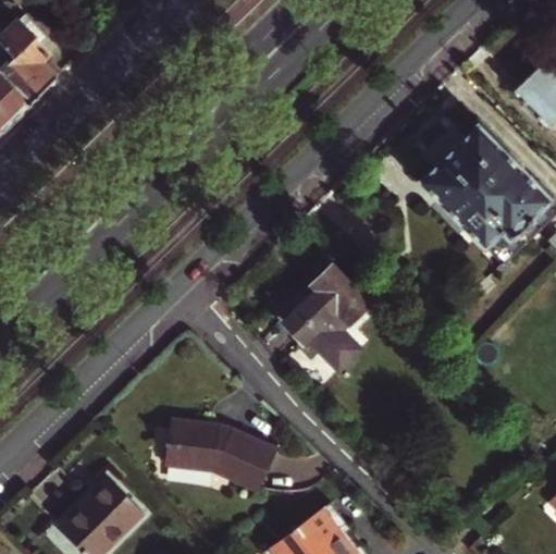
[(0,36),(2,39),(47,85),(60,73),(49,62),(45,66),(40,61),(56,47),(12,3),(3,2),(2,0),(0,0),(0,36)]
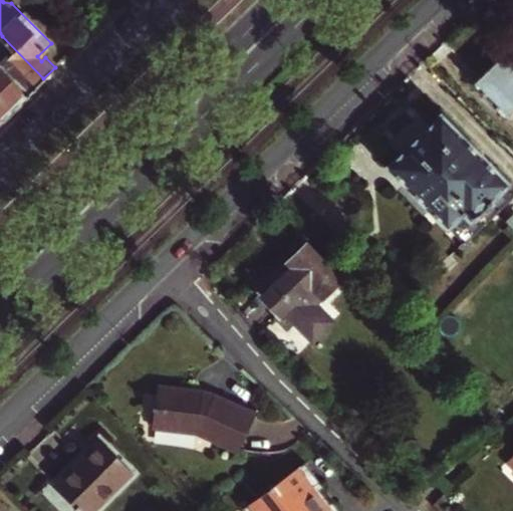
[(0,52),(5,58),(0,63),(0,67),(26,95),(43,78),(2,36),(0,37),(0,52)]
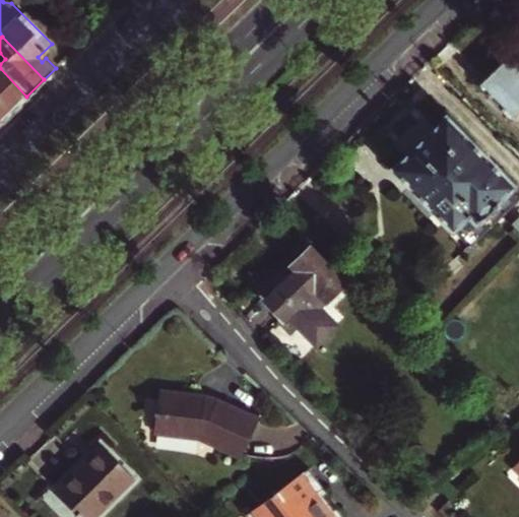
[(518,52),(516,50),(477,87),(509,120),(518,110),(518,52)]
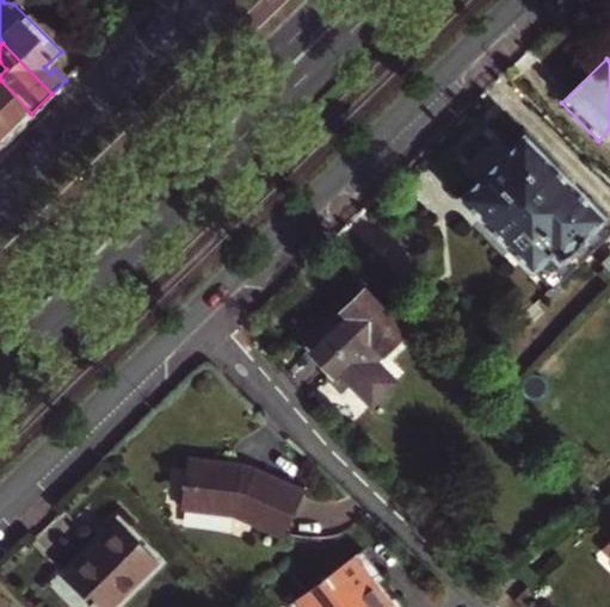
[(0,143),(31,113),(0,80),(0,143)]
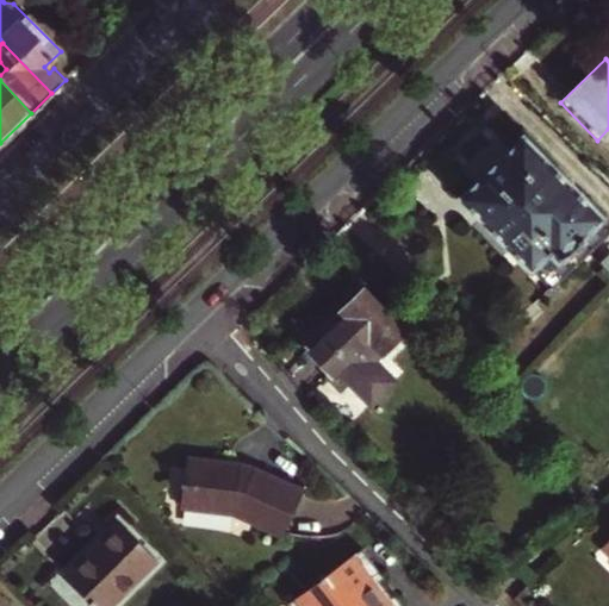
[(510,252),(547,292),(608,232),(608,227),(522,137),(508,150),(495,136),(457,172),(471,186),(458,198),(479,222),(470,230),(501,262),(510,252)]
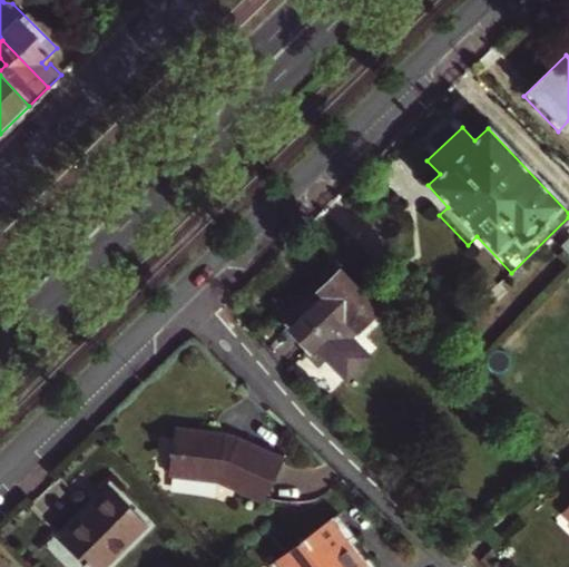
[(290,331),(305,346),(308,350),(305,353),(316,365),(325,358),(344,378),(366,357),(349,339),(378,314),(340,274),(320,293),(322,295),(315,301),(313,297),(295,314),(302,320),(290,331)]
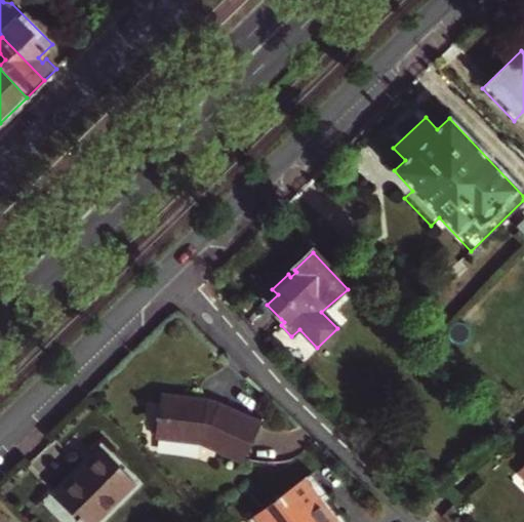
[(155,439),(199,445),(239,464),(256,427),(214,406),(161,398),(158,416),(154,416),(153,423),(157,424),(155,439)]
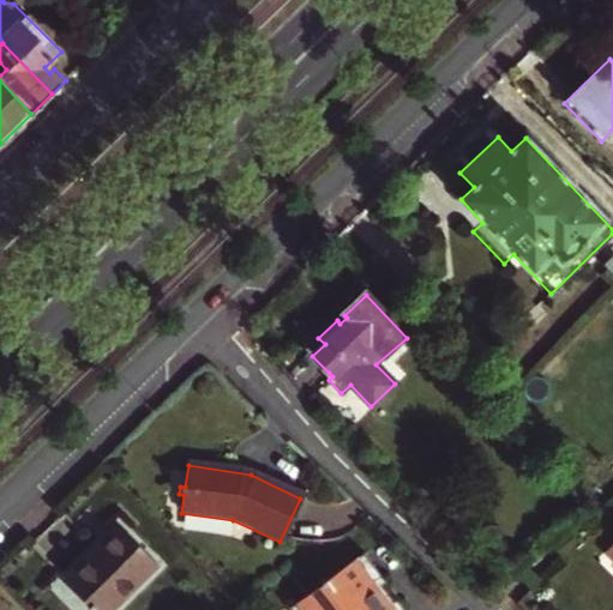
[(106,543),(64,581),(91,609),(108,609),(157,566),(115,521),(100,537),(106,543)]
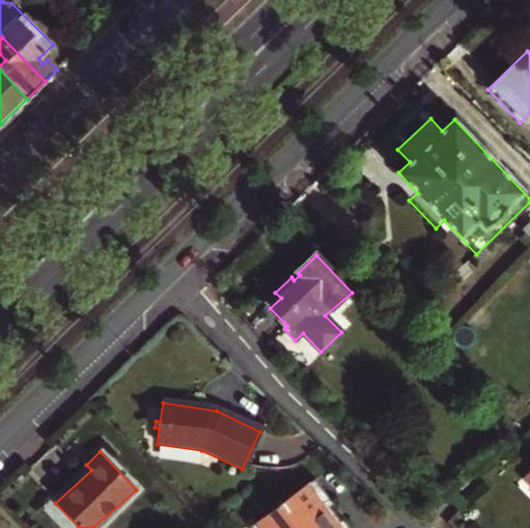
[(91,470),(86,465),(51,499),(55,503),(91,470)]
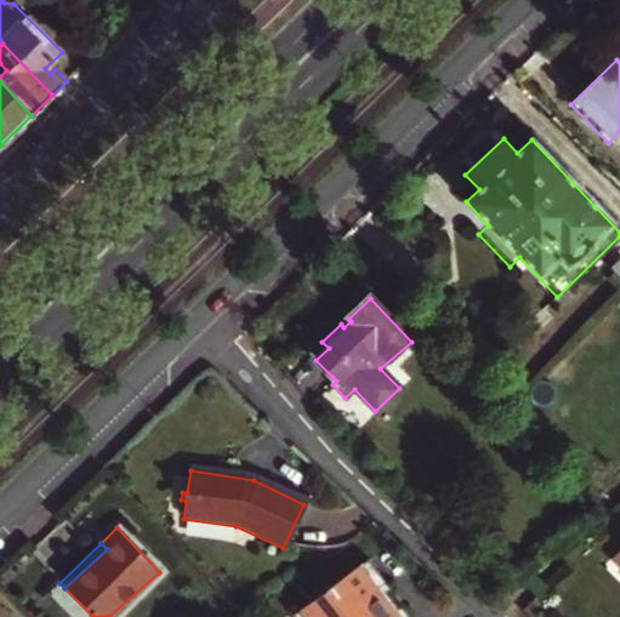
[(411,616),(369,560),(331,587),(334,590),(300,616),(411,616)]
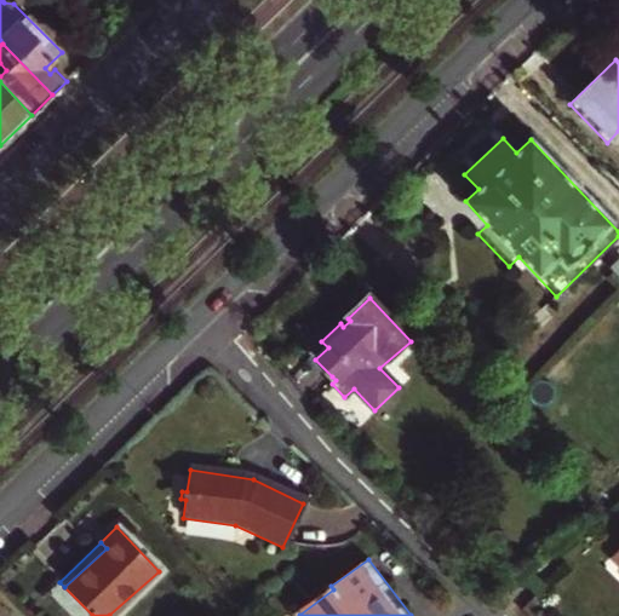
[(529,579),(517,588),(529,600),(540,589),(529,579)]
